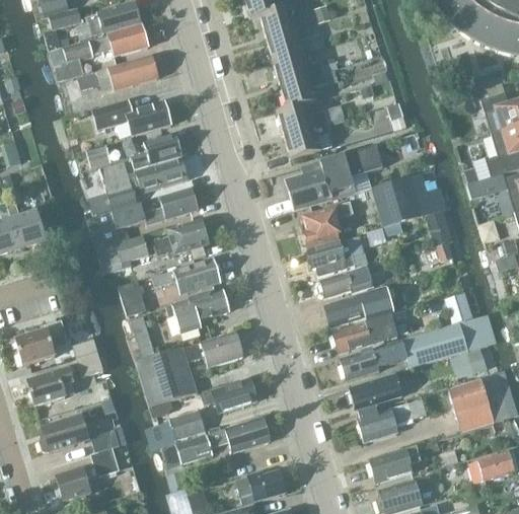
[(39,0),(44,17),(49,15),(68,10),(65,0),(39,0)]
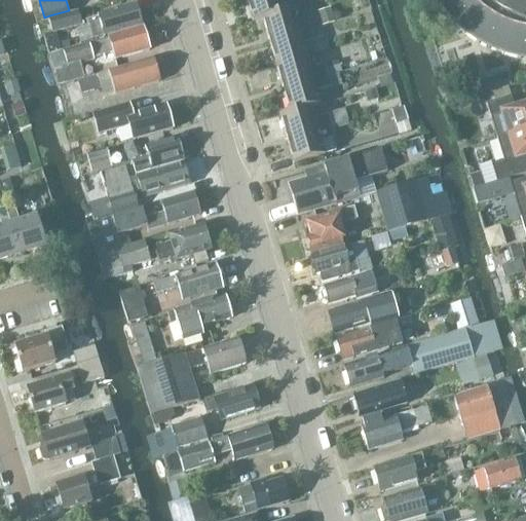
[(248,0),(253,16),(262,13),(284,7),(283,6),(280,0),(248,0)]
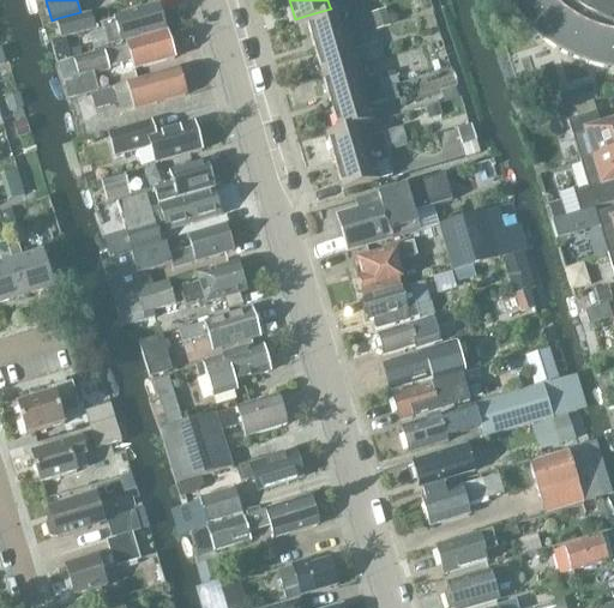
[(511,0),(512,1),(521,13),(530,23),(543,34),(558,43),(571,50),(589,58),(607,62),(613,62),(613,0),(511,0)]
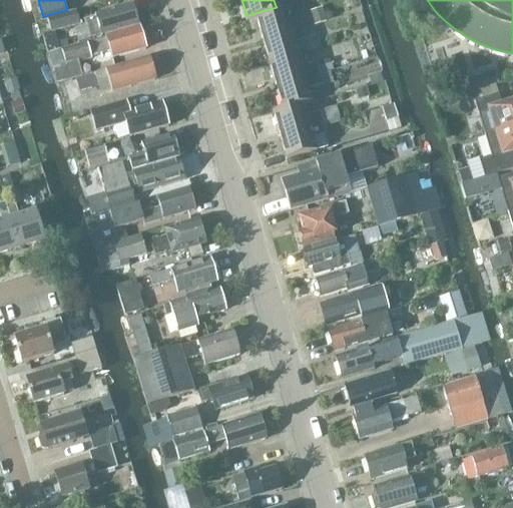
[(67,10),(48,15),(51,29),(74,23),(75,27),(87,24),(90,35),(139,21),(133,2),(79,17),(76,7),(67,10)]
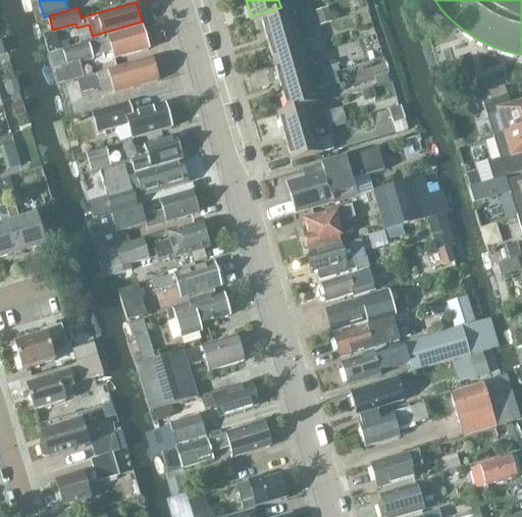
[(260,13),(266,37),(311,24),(308,13),(294,17),(290,3),(280,6),(281,7),(260,13)]
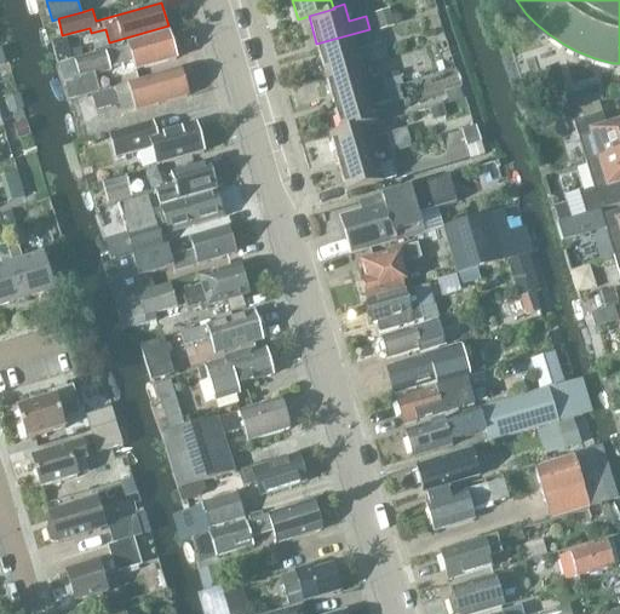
[(316,44),(325,72),(362,61),(357,45),(373,40),(369,29),(316,44)]
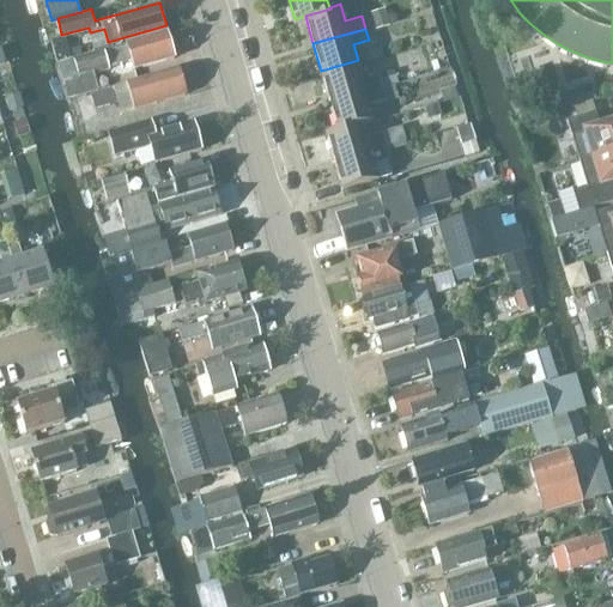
[(104,47),(59,60),(68,95),(98,86),(93,70),(109,66),(108,64),(132,56),(134,66),(174,54),(167,30),(104,48),(104,47)]
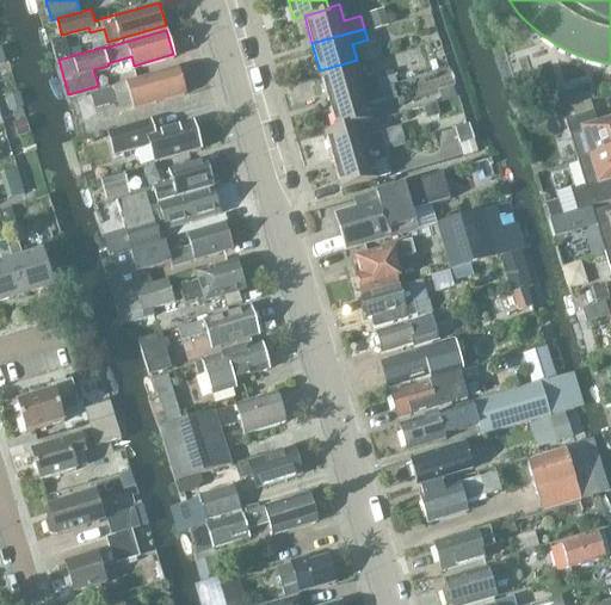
[(320,71),(328,98),(380,82),(376,71),(360,75),(357,60),(320,71)]
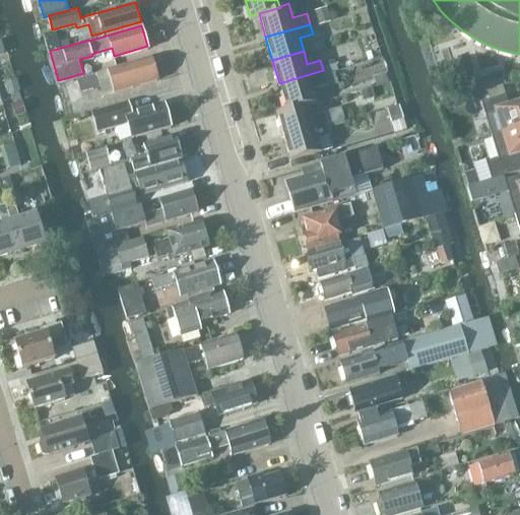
[(150,55),(108,67),(114,89),(156,77),(150,55)]
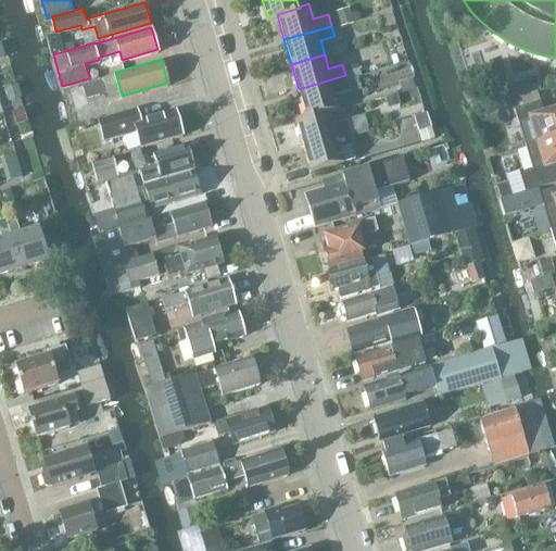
[(103,75),(83,82),(87,96),(108,89),(103,75)]
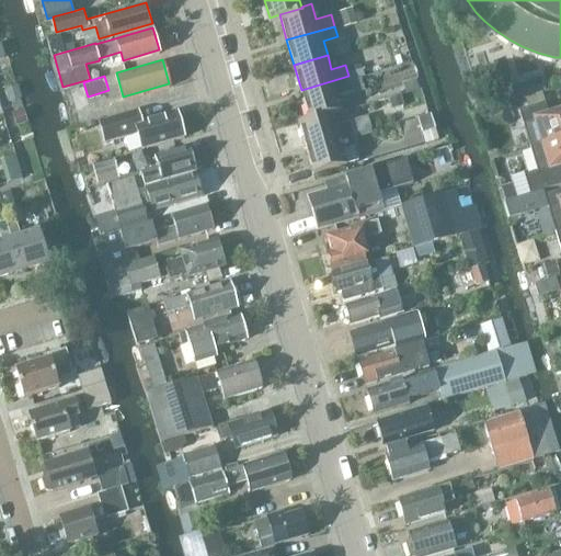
[(301,90),(308,115),(332,109),(332,110),(342,106),(338,93),(353,89),(348,76),(301,90)]
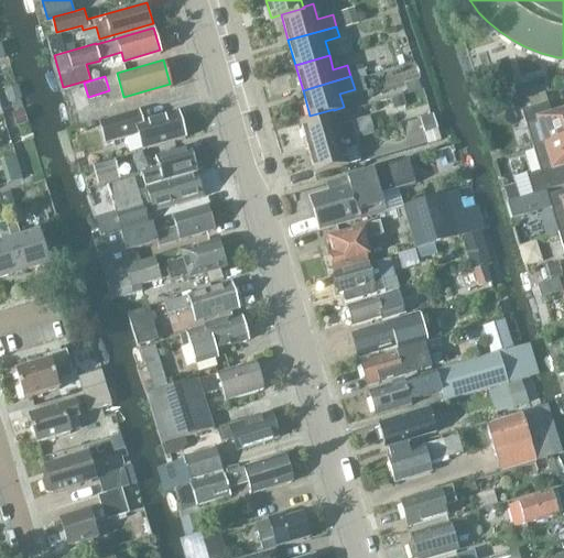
[(525,121),(532,144),(563,134),(563,107),(551,111),(548,98),(521,107),(525,121)]
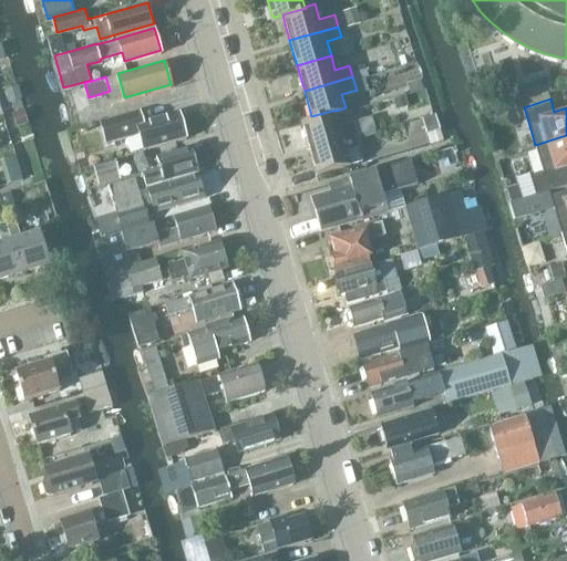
[(100,121),(106,143),(138,132),(144,148),(186,136),(178,111),(142,122),(138,108),(100,121)]
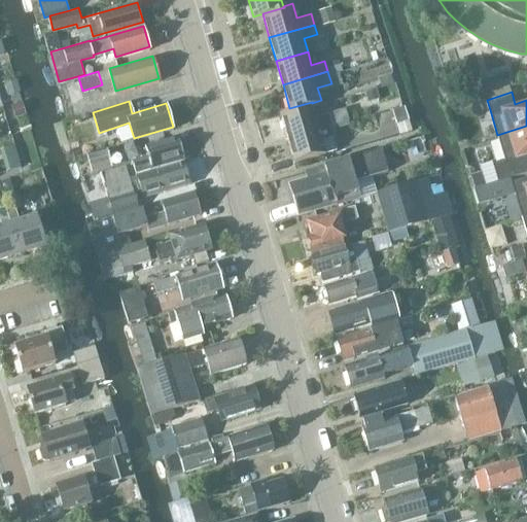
[(281,110),(288,136),(332,123),(329,111),(315,115),(312,103),(312,102),(289,108),(281,110)]
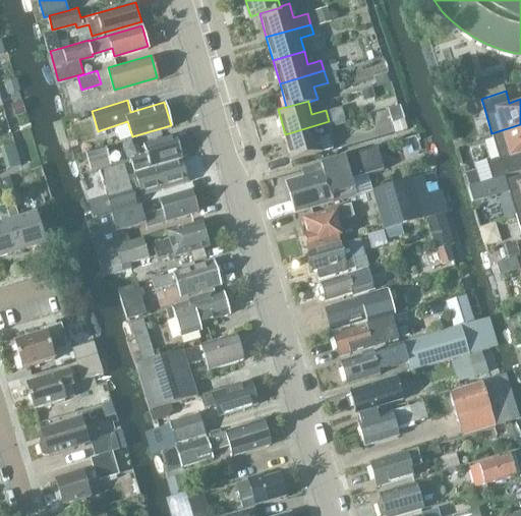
[(332,132),(329,121),(285,134),(292,159),(333,147),(329,133),(332,132)]
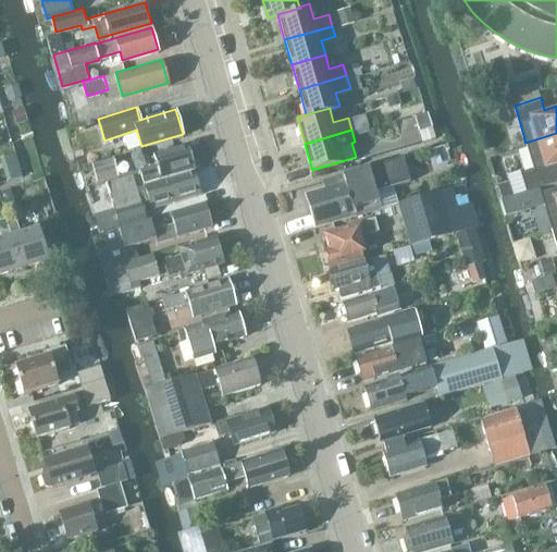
[(556,133),(525,143),(533,166),(521,169),(528,188),(535,186),(556,179),(556,133)]
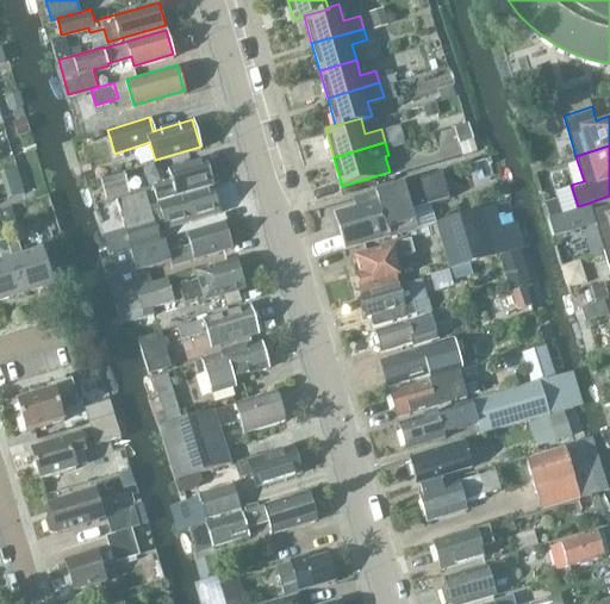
[(154,184),(159,198),(212,181),(204,156),(168,168),(172,178),(154,184)]
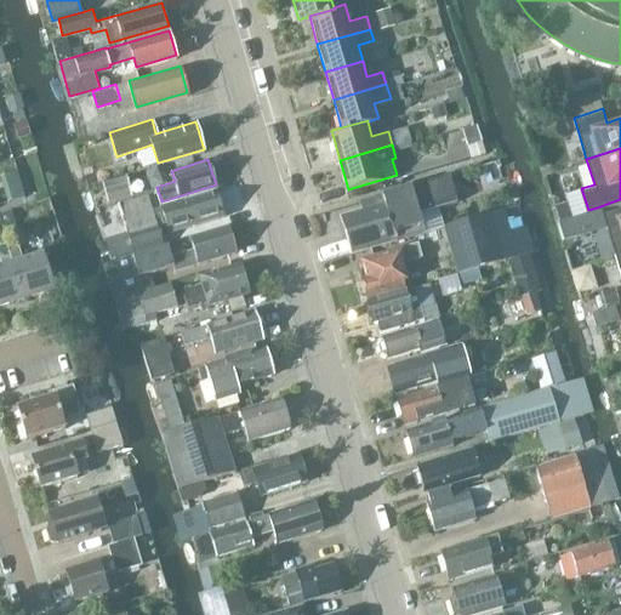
[(360,206),(341,211),(352,250),(426,228),(420,208),(457,197),(449,171),(358,197),(359,198),(360,206)]
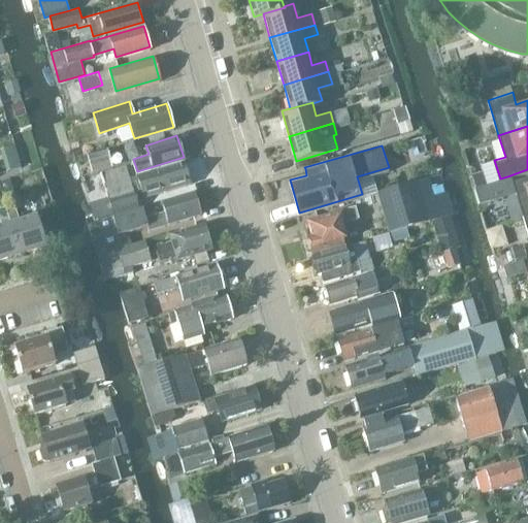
[(88,152),(91,163),(109,158),(106,146),(88,152)]
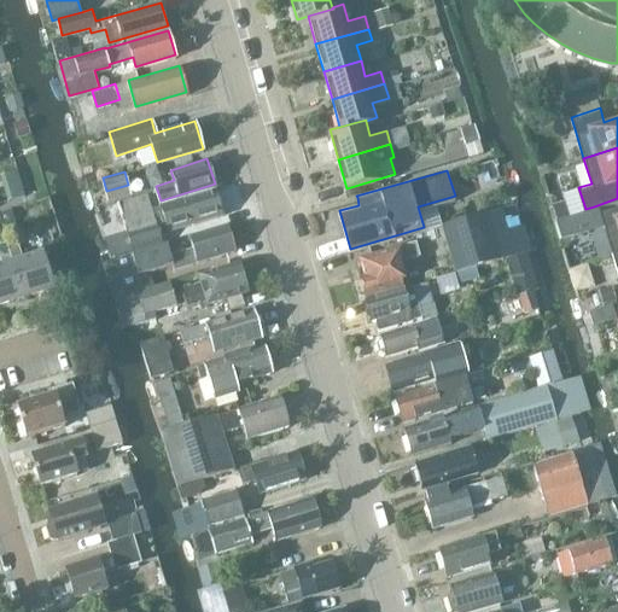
[(162,204),(168,229),(222,214),(215,190),(162,204)]
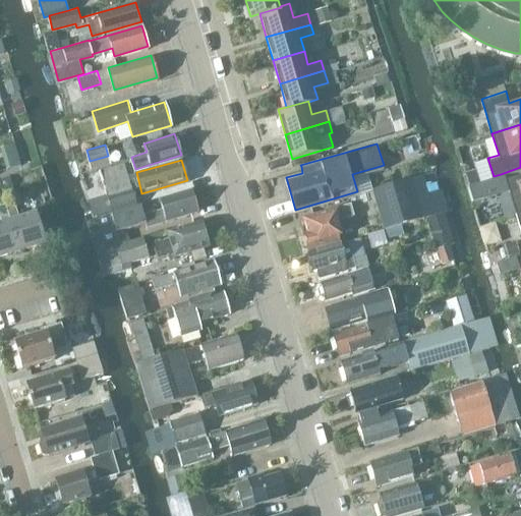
[(100,170),(111,210),(135,203),(124,163),(100,170)]
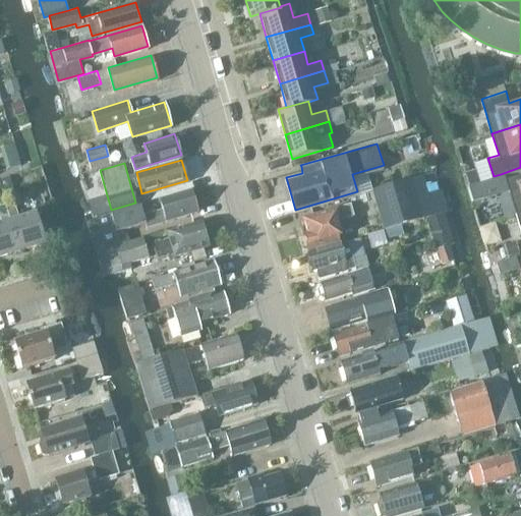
[(520,170),(505,176),(515,211),(520,209),(520,170)]
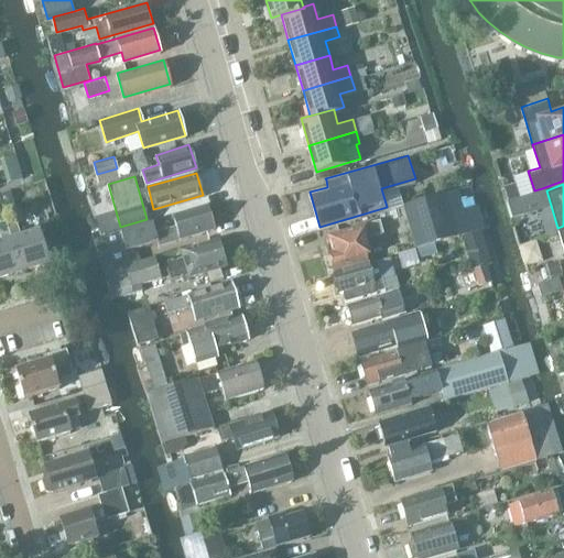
[(456,186),(403,201),(415,244),(463,231),(480,226),(484,225),(477,201),(462,206),(456,186)]
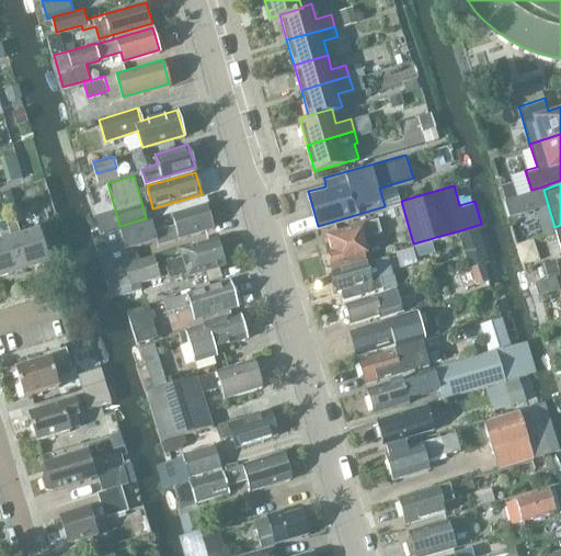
[(531,190),(518,193),(505,197),(511,212),(547,201),(544,190),(542,186),(539,188),(531,190)]
